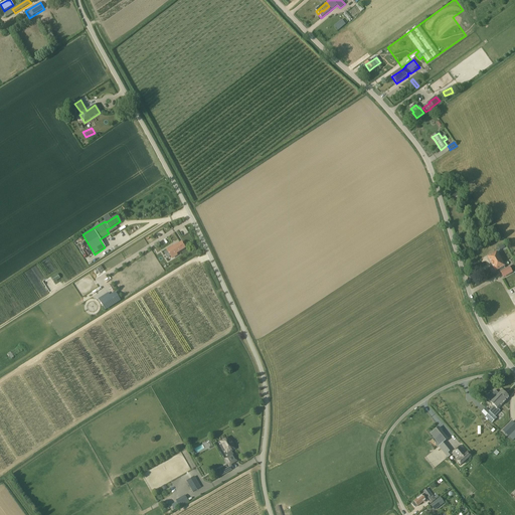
[(167,250),(172,259),(177,255),(176,253),(185,248),(182,243),(181,244),(180,243),(173,248),(172,247),(173,246),(167,250)]
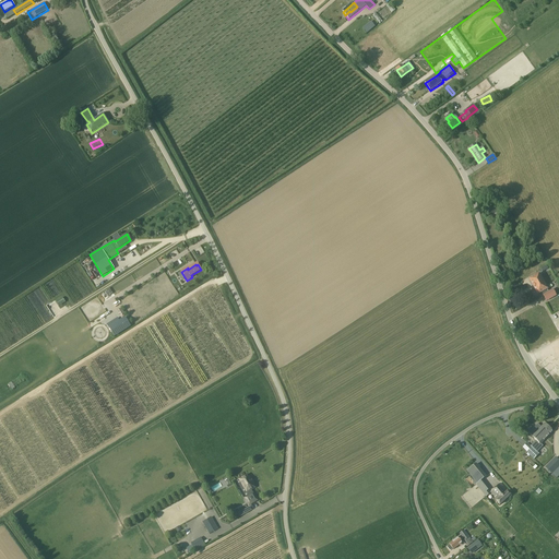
[(537,295),(542,293),(543,295),(548,292),(547,289),(538,274),(528,280),(537,295)]
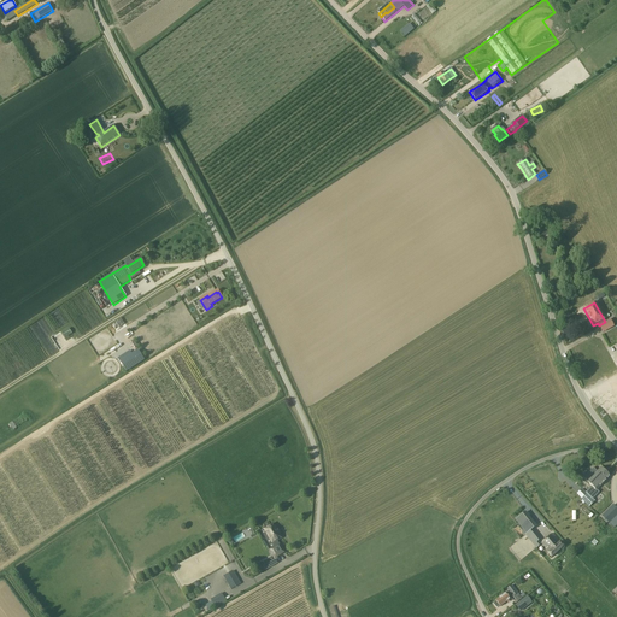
[(64,338),(72,334),(69,328),(62,333),(64,338)]
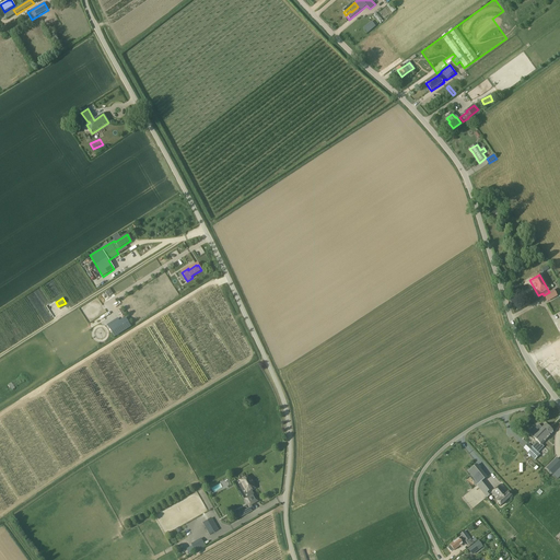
[(131,308),(135,316),(143,313),(140,304),(131,308)]
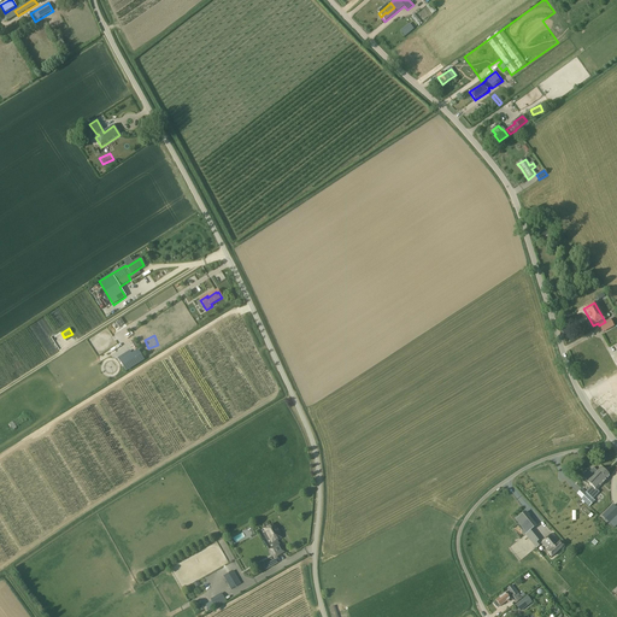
[(137,364),(131,354),(121,362),(125,370),(137,364)]
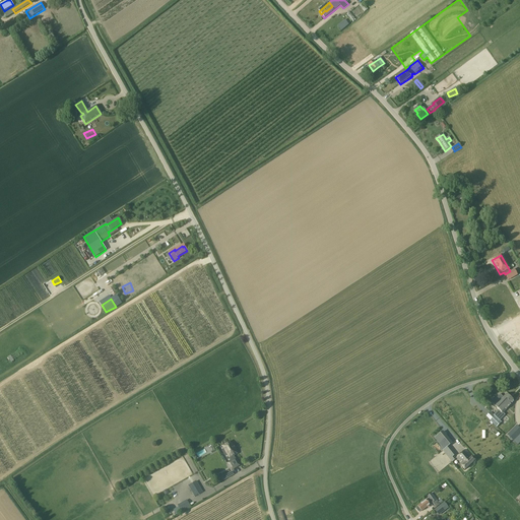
[(20,350),(8,356),(10,362),(22,355),(20,350)]
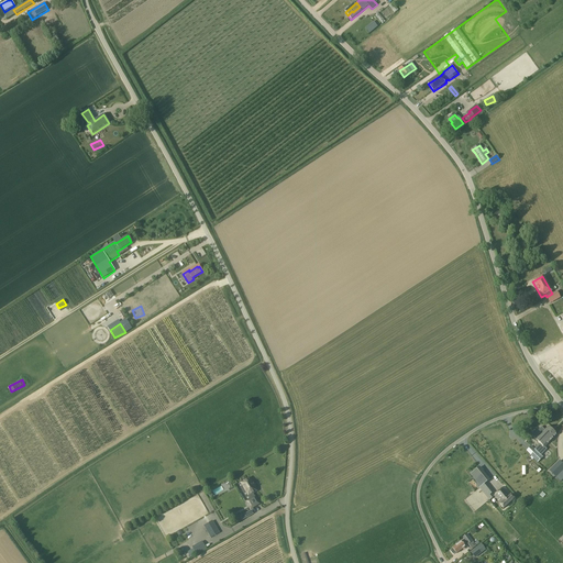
[(532,437),(540,444),(552,431),(549,427),(544,431),(542,429),(540,431),(539,430),(532,437)]
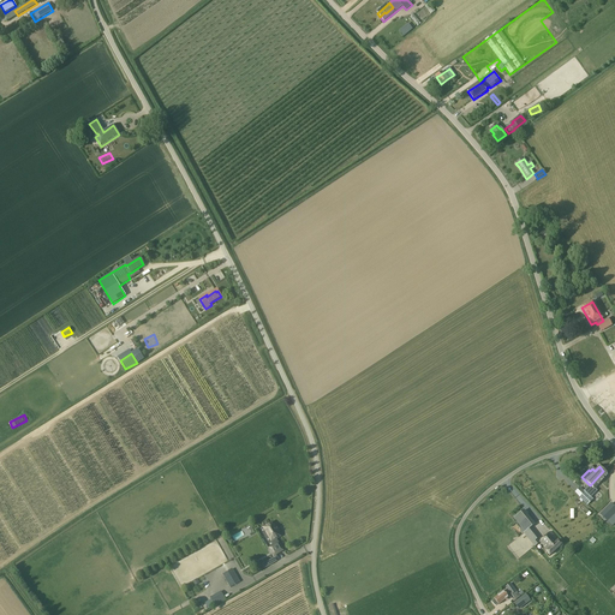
[(603,471),(590,485),(593,489),(587,495),(585,493),(579,497),(587,506),(601,491),(596,488),(608,476),(603,471)]
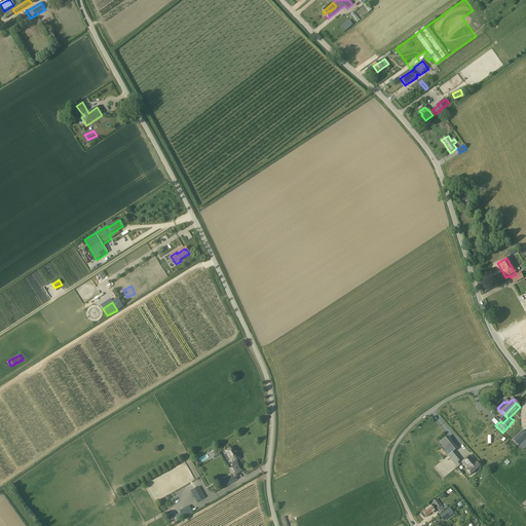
[(525,435),(523,431),(514,440),(519,446),(525,439),(525,435)]
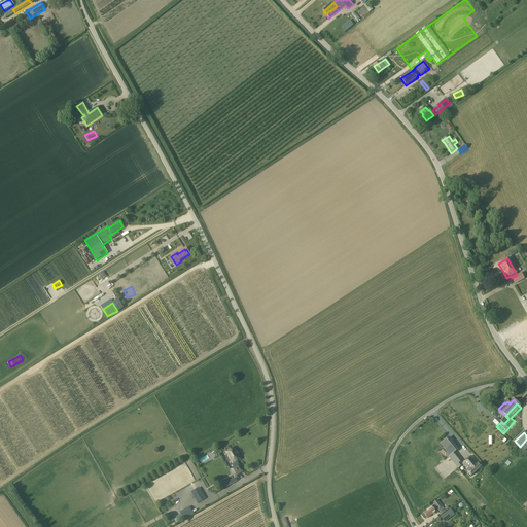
[(462,461),(454,453),(458,449),(449,437),(441,444),(450,456),(448,458),(458,469),(462,466),(460,463),(462,461)]
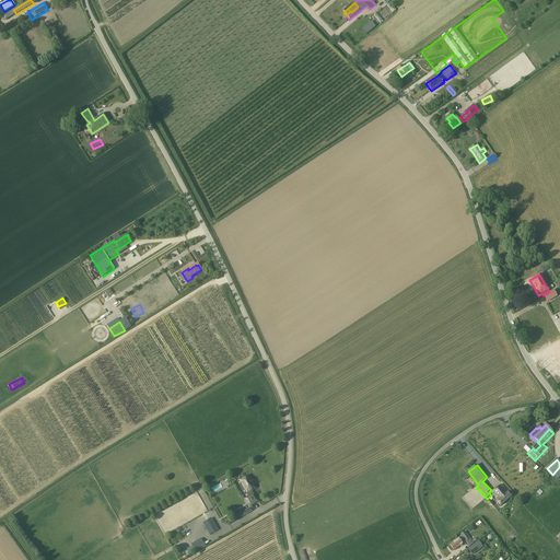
[(247,477),(240,480),(242,485),(241,486),(244,490),(245,489),(247,493),(247,492),(249,497),(245,499),(249,506),(258,501),(254,494),(253,494),(252,491),(254,489),(255,488),(253,485),(254,485),(251,479),(251,480),(248,477),(247,477)]
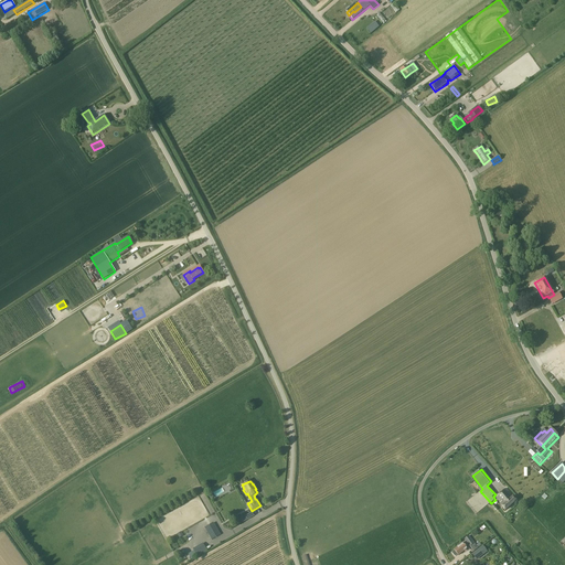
[(501,507),(505,511),(518,500),(513,496),(512,496),(505,489),(496,498),(497,500),(500,503),(502,505),(501,507)]
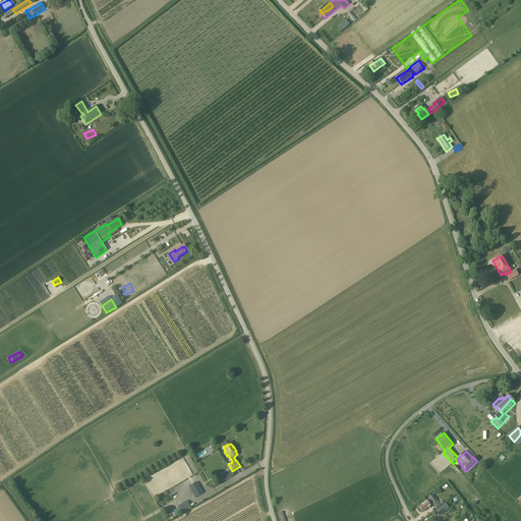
[(196,482),(189,486),(195,498),(203,494),(196,482)]
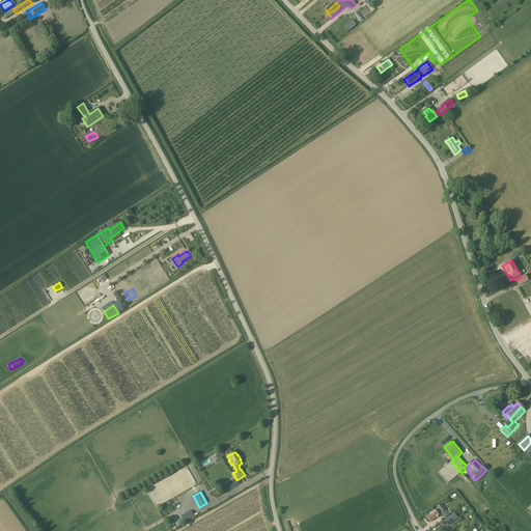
[(437,507),(445,519),(449,515),(441,504),(437,507)]
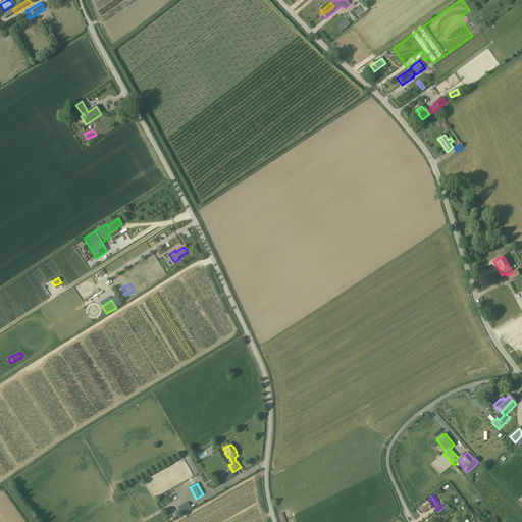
[(188,502),(178,506),(179,509),(174,511),(176,516),(192,510),(188,502)]
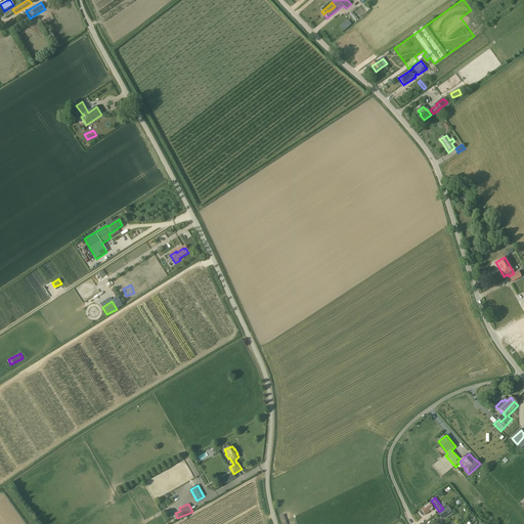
[(421,511),(422,511),(420,513),(420,514),(422,516),(423,516),(425,515),(425,516),(433,509),(429,505),(421,511)]
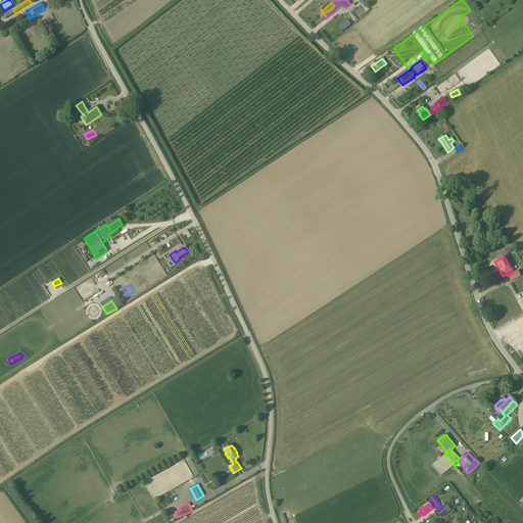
[(452,512),(446,507),(437,514),(441,519),(452,512)]
